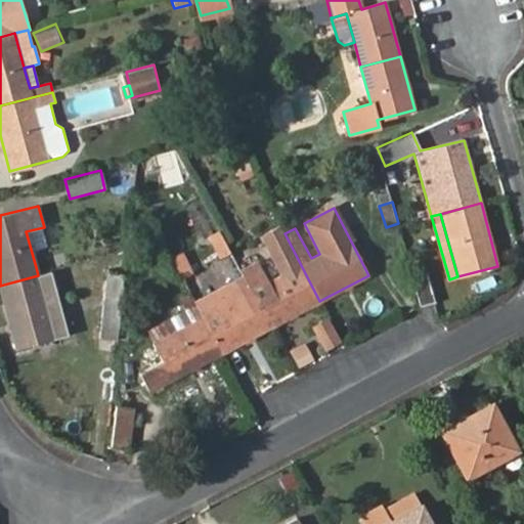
[(251,291),(270,328),(319,301),(285,233),(280,226),(264,234),(284,273),(266,282),(256,265),(242,273),(244,277),(251,291)]
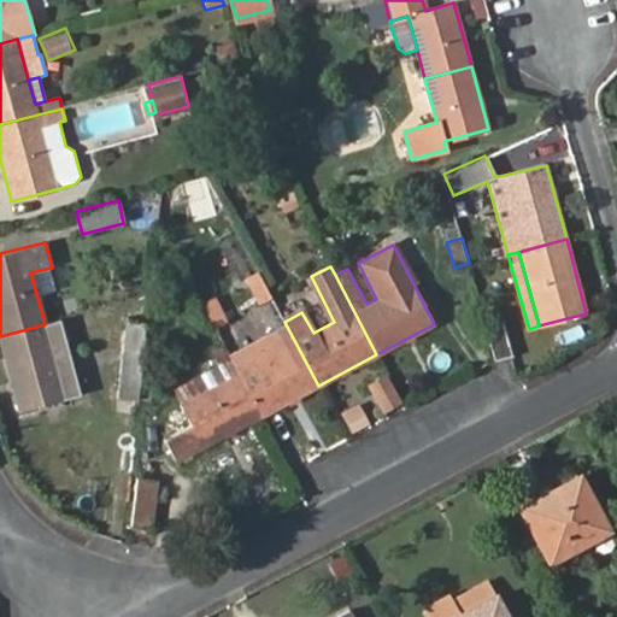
[(57,311),(46,269),(30,272),(42,315),(57,311)]
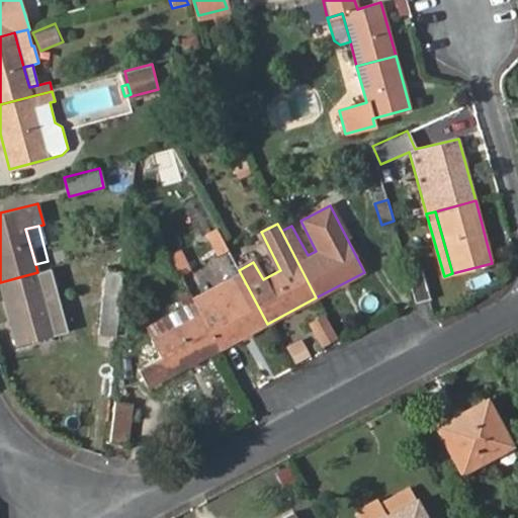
[(217,254),(228,248),(226,247),(217,229),(205,234),(217,254)]
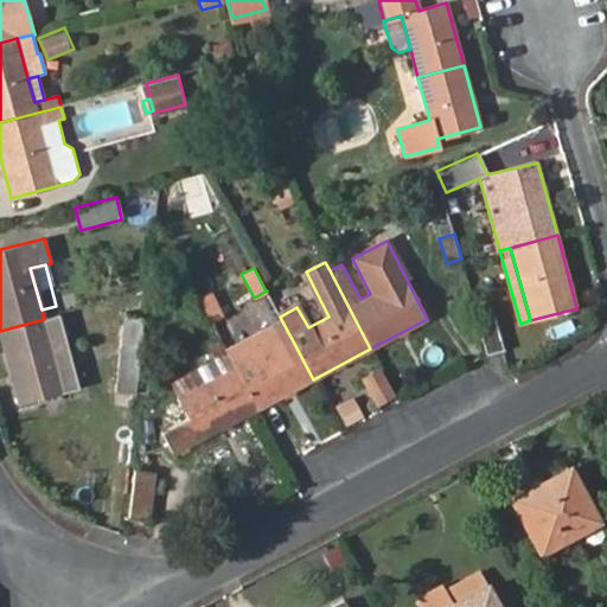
[(197,298),(222,343),(246,330),(235,311),(224,317),(211,292),(197,298)]
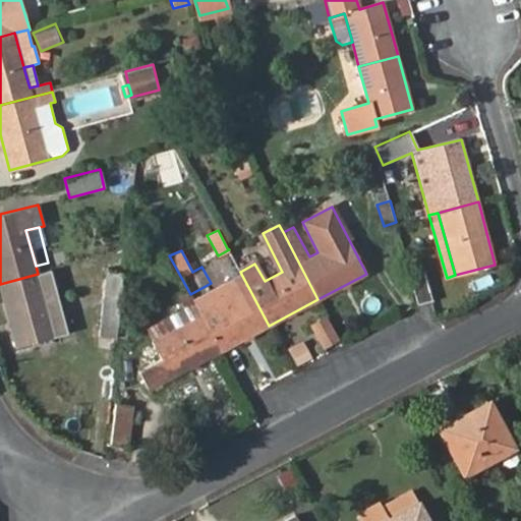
[(49,255),(53,269),(68,265),(64,252),(49,255)]
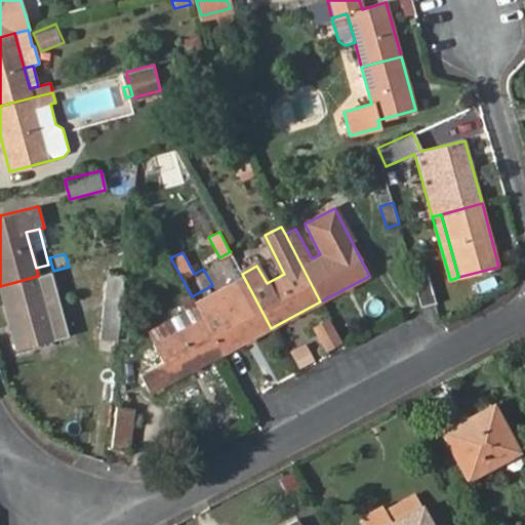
[(411,277),(419,306),(434,303),(427,274),(411,277)]
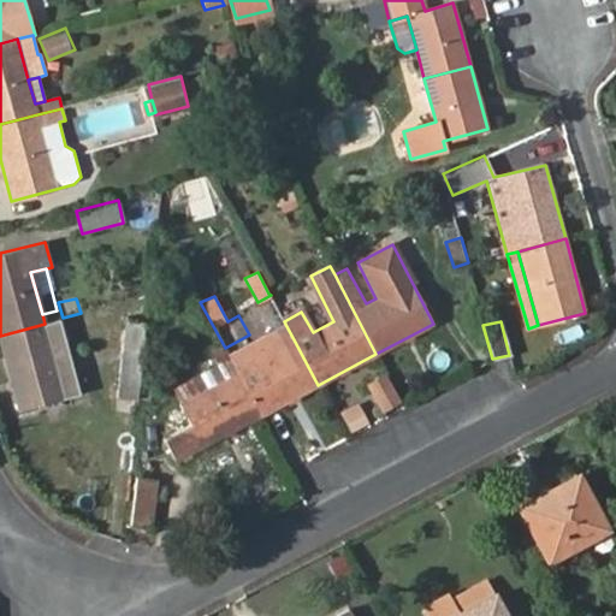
[(117,397),(137,401),(146,326),(125,323),(117,397)]
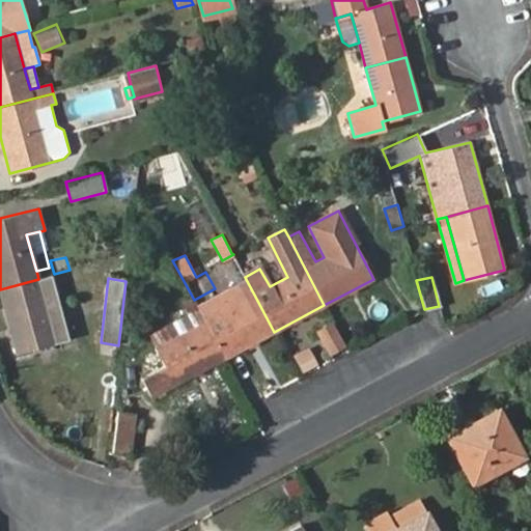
[(38,279),(0,289),(18,355),(57,343),(40,285),(38,279)]
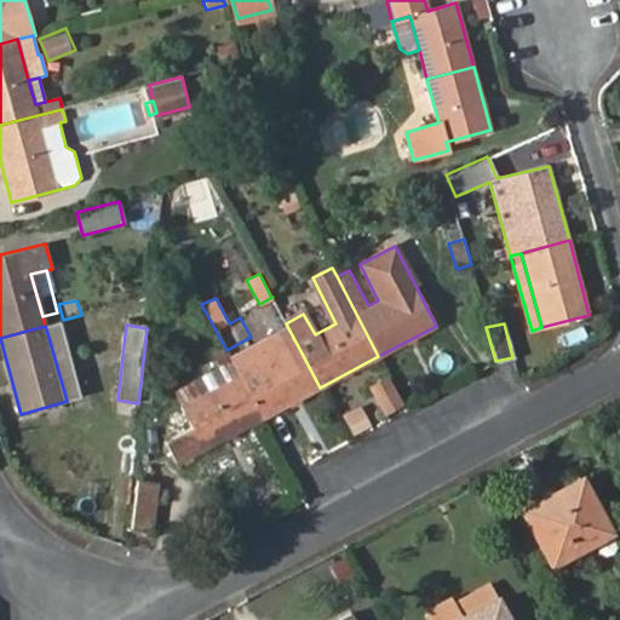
[(263,419),(320,388),(297,344),(288,328),(230,359),(240,375),(263,419)]
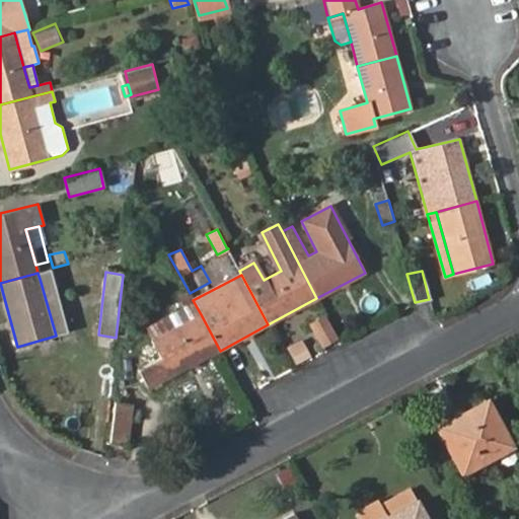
[(52,277),(40,279),(56,336),(67,334),(52,277)]
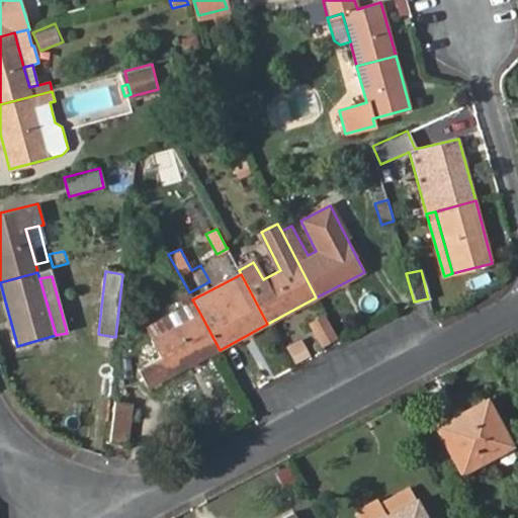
[(139,314),(145,327),(167,315),(160,303),(139,314)]
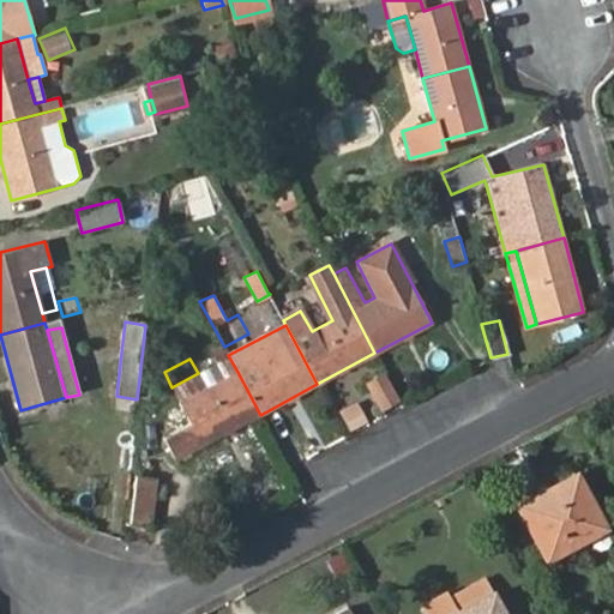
[(172,387),(181,404),(229,375),(221,361),(198,373),(172,387)]
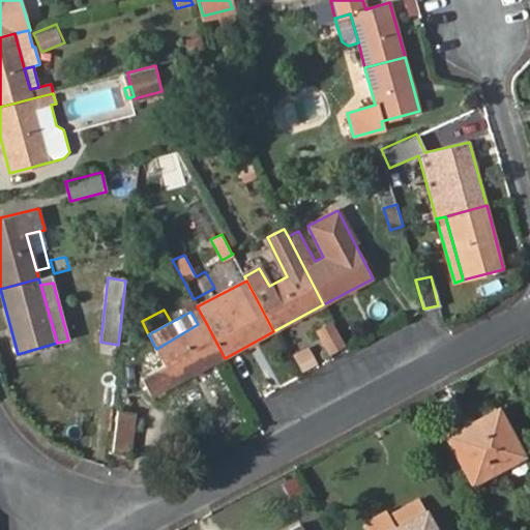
[(318,327),(328,355),(347,348),(336,320),(318,327)]
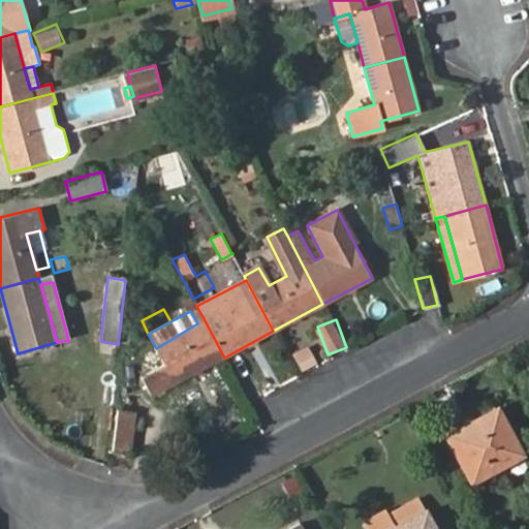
[(152,396),(224,358),(205,320),(197,323),(156,348),(164,364),(141,376),(152,396)]
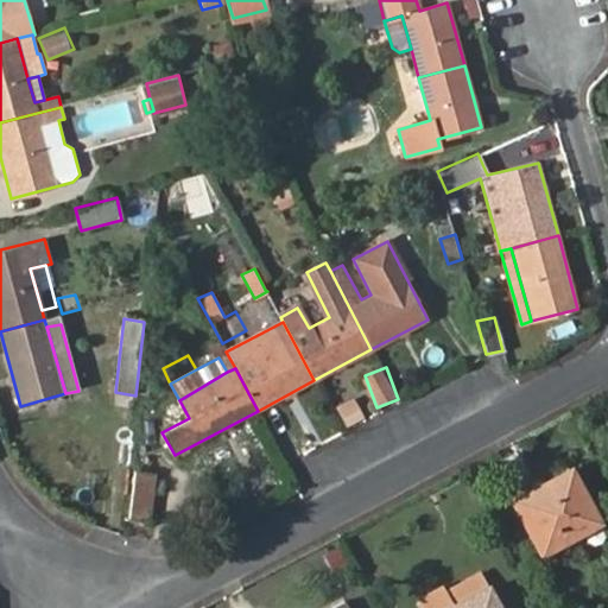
[(347,424),(366,417),(358,397),(339,404),(347,424)]
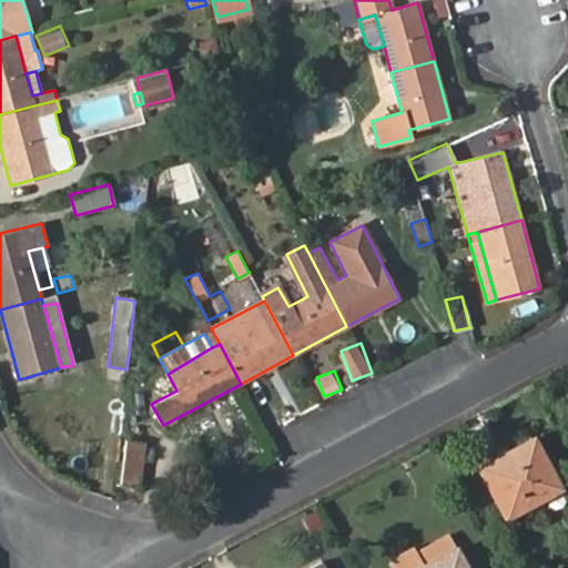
[(478,466),(505,516),(559,487),(531,438),(478,466)]
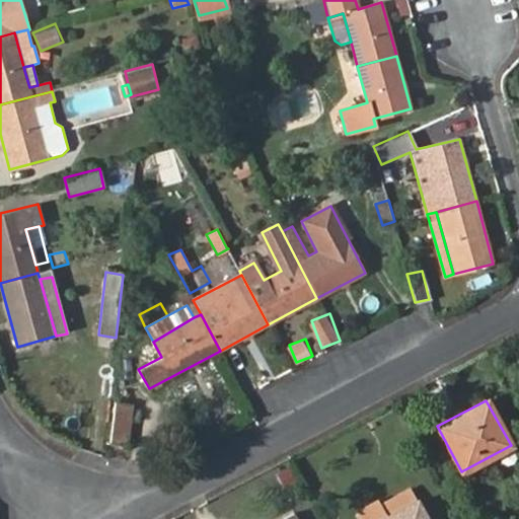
[(117,401),(112,443),(127,445),(131,403),(117,401)]
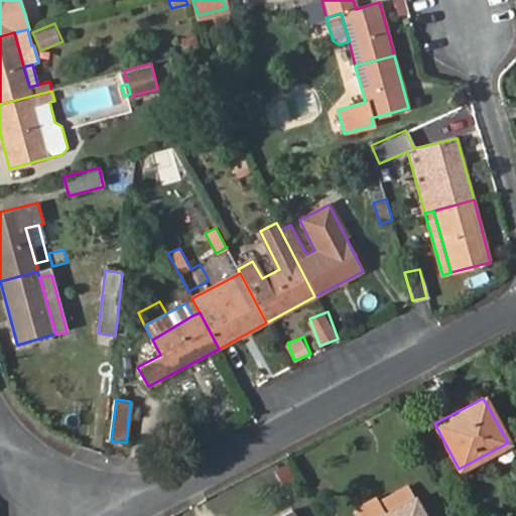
[(407,485),(378,501),(384,511),(413,496),(407,485)]
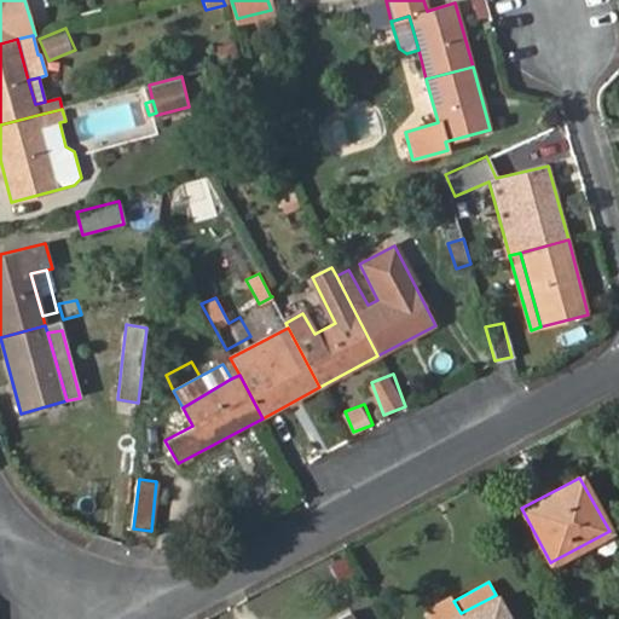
[(429,618),(508,618),(496,595),(461,613),(450,596),(424,609),(429,618)]
